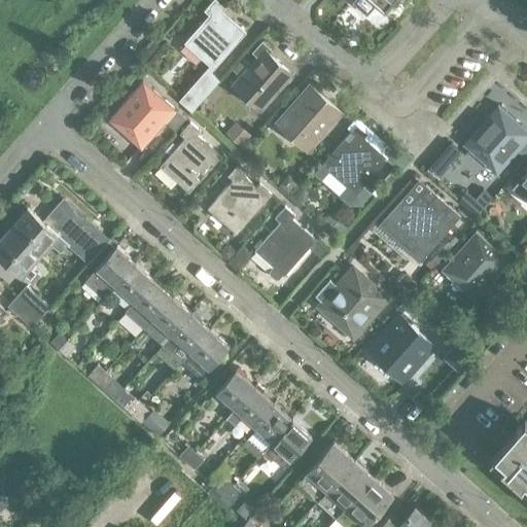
[(225,7),(219,1),(217,0),(213,0),(205,9),(210,13),(185,43),(209,65),(207,68),(179,100),(191,111),(220,79),(211,71),(221,59),(246,31),(222,10),(225,7)]
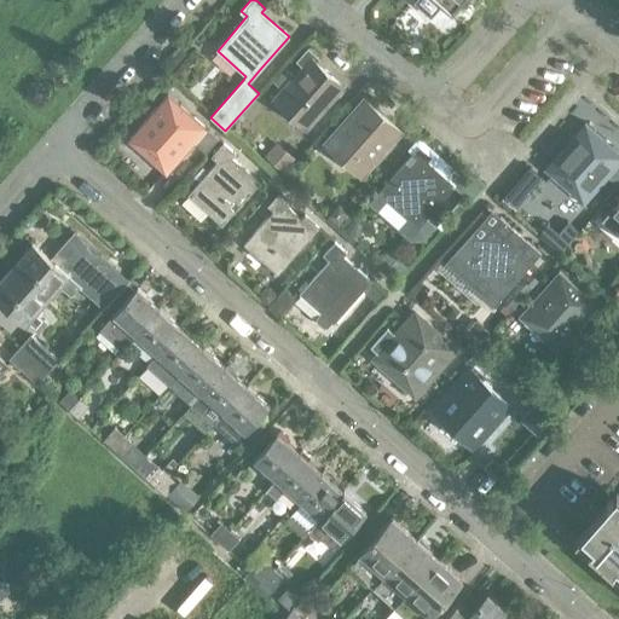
[(464,0),(416,0),(415,1),(431,16),(440,6),(451,16),(464,0)]
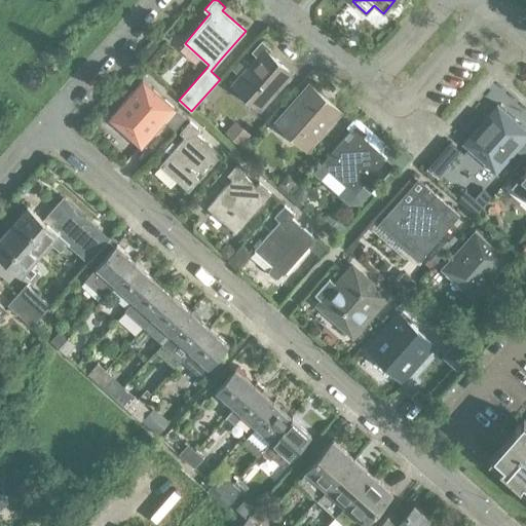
[(378,27),(373,28),(369,32),(376,38),(383,31),(378,27)]
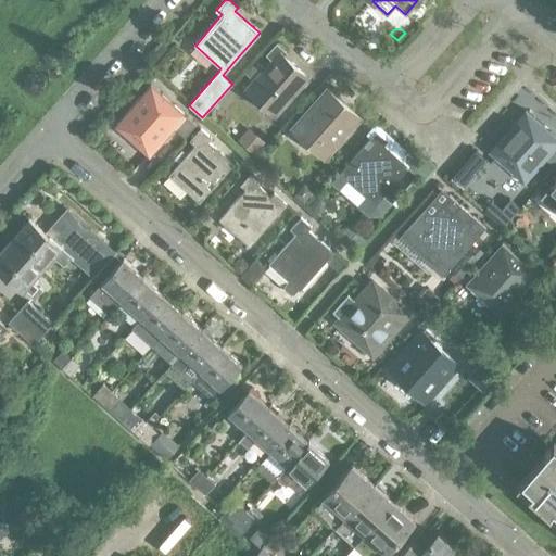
[(273,59),(265,66),(257,60),(245,74),(253,80),(244,90),(274,116),(310,77),(285,55),(288,52),(277,42),(267,53),(273,59)]
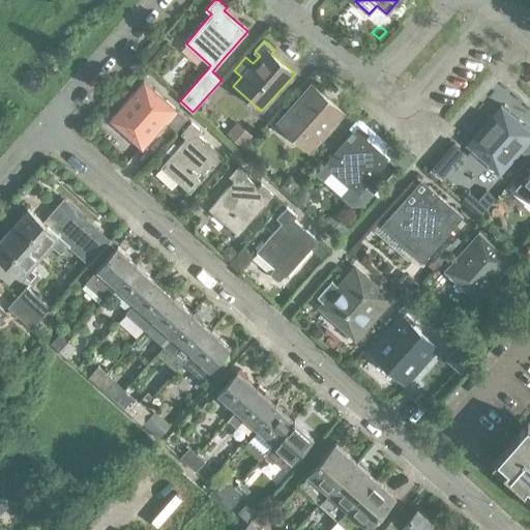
[(144,80),(135,90),(109,119),(142,149),(167,122),(176,130),(187,118),(144,80)]
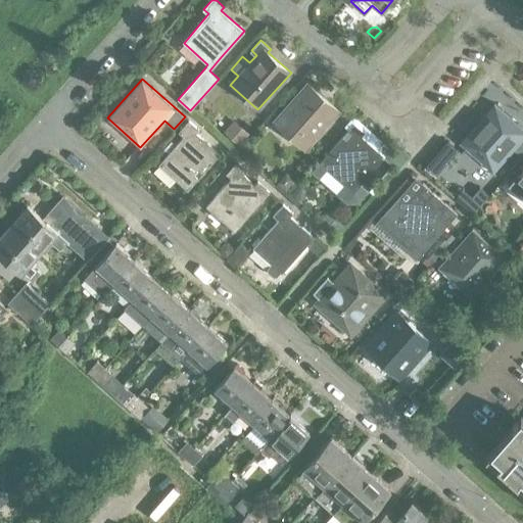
[(308,82),(298,93),(273,122),(306,151),(338,114),(315,94),(319,90),(308,82)]
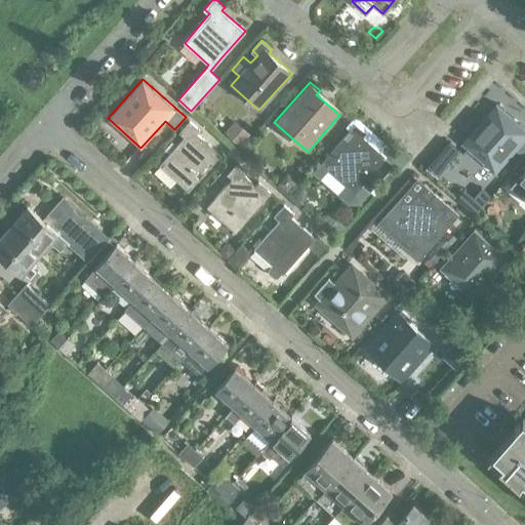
[(524,127),(497,104),(487,115),(461,144),(484,162),(478,169),(490,179),(495,172),(496,173),(524,139),(524,127)]
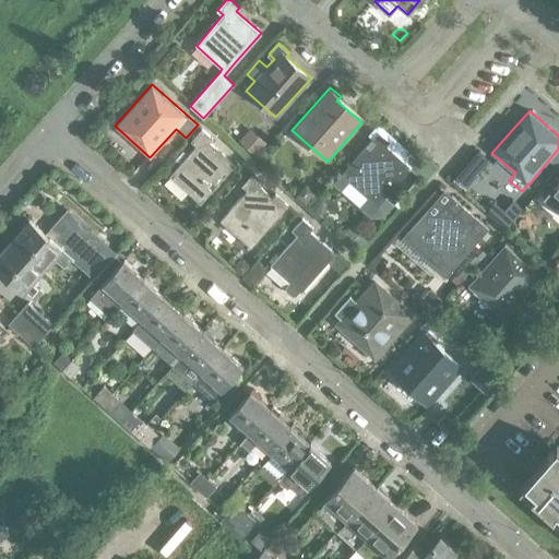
[(198,144),(178,166),(170,175),(200,202),(234,164),(210,142),(213,138),(202,129),(192,140),(198,144)]
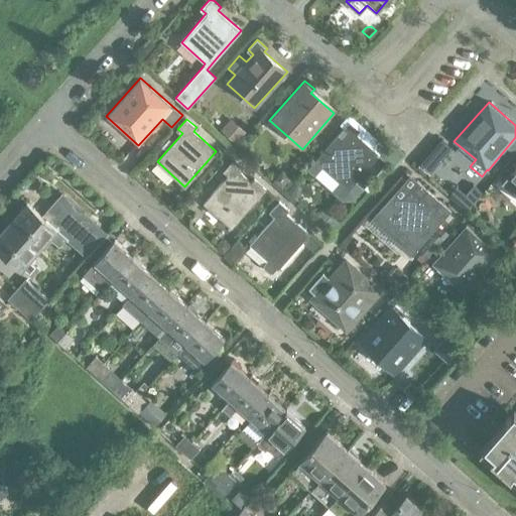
[(351,121),(341,132),(315,160),(349,189),(381,154),(358,134),(361,130),(351,121)]
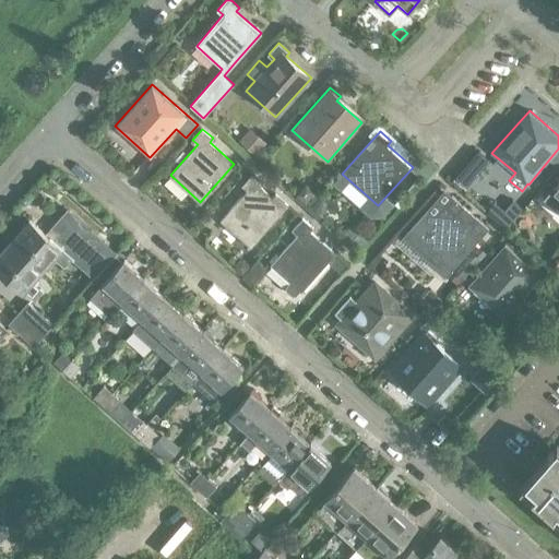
[(466,186),(489,159),(478,151),(455,176),(466,186)]
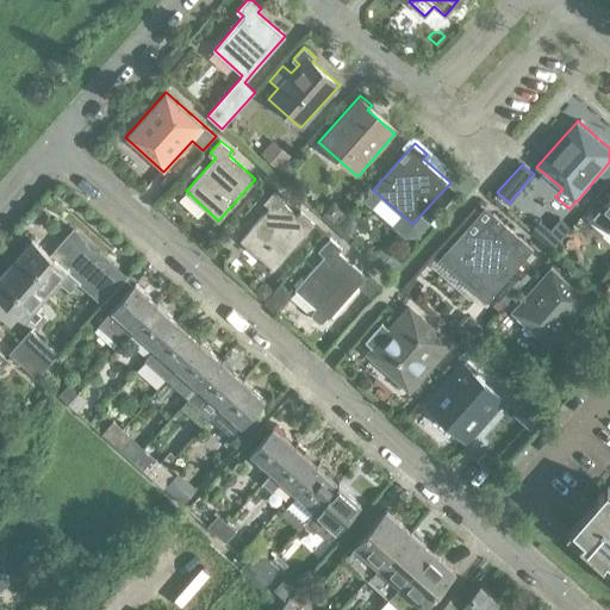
[(271,206),(249,230),(241,240),(273,269),(315,223),(300,211),(297,215),(284,204),(288,199),(277,190),(266,201),(271,206)]
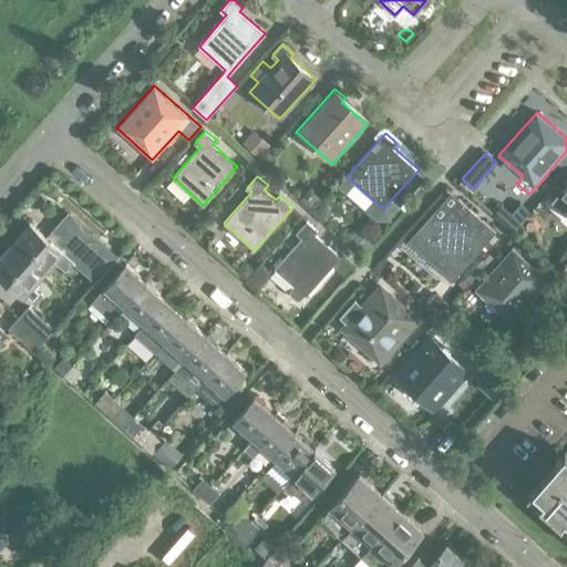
[(566,184),(552,202),(564,213),(566,208),(566,184)]
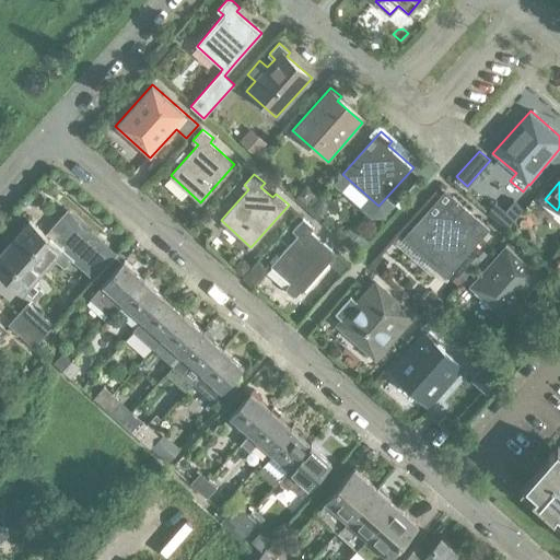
[(454,197),(443,209),(436,217),(428,209),(416,223),(429,234),(421,243),(440,260),(434,266),(447,278),(453,271),(461,261),(490,229),(454,197)]
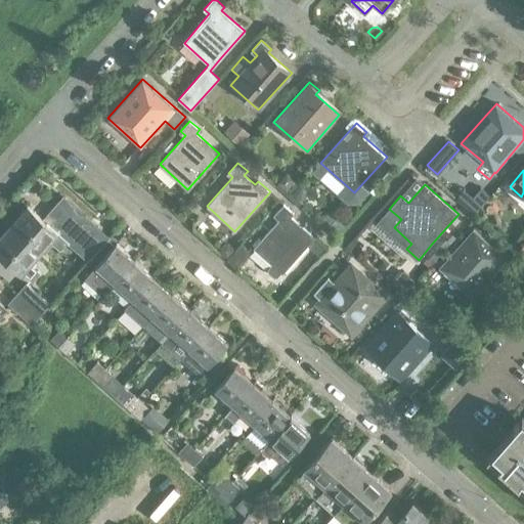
[(27,206),(9,226),(40,253),(49,242),(59,251),(67,244),(87,262),(108,237),(62,197),(42,220),(27,206)]
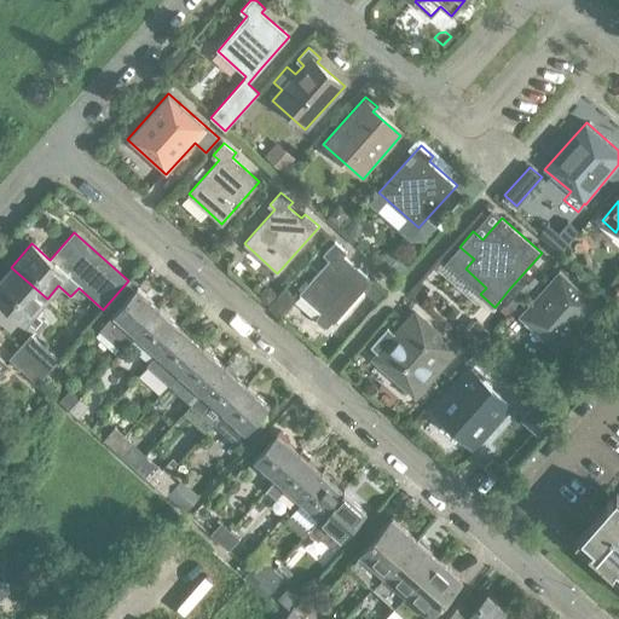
[(331,259),(310,283),(300,294),(334,323),(371,281),(345,256),(348,252),(336,241),(324,254),(331,259)]
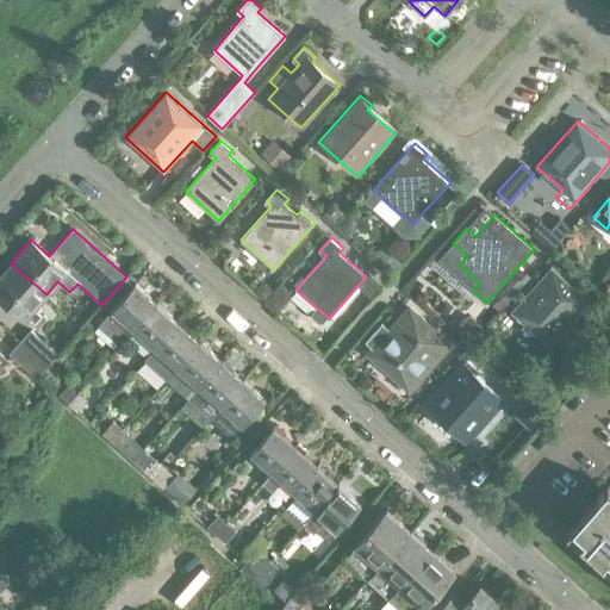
[(399,262),(396,251),(384,256),(387,266),(399,262)]
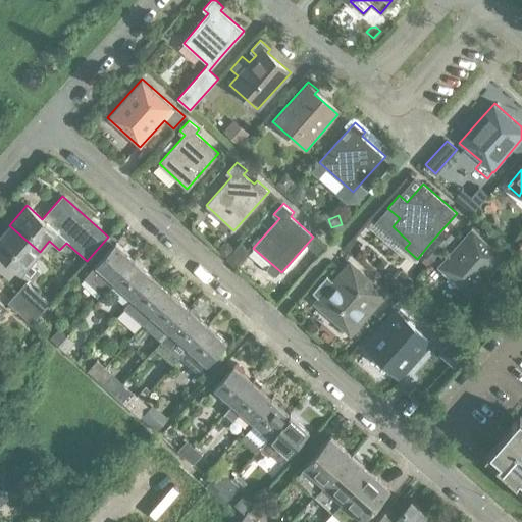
[(40,252),(9,225),(0,235),(0,252),(32,281),(40,272),(30,263),(40,252)]
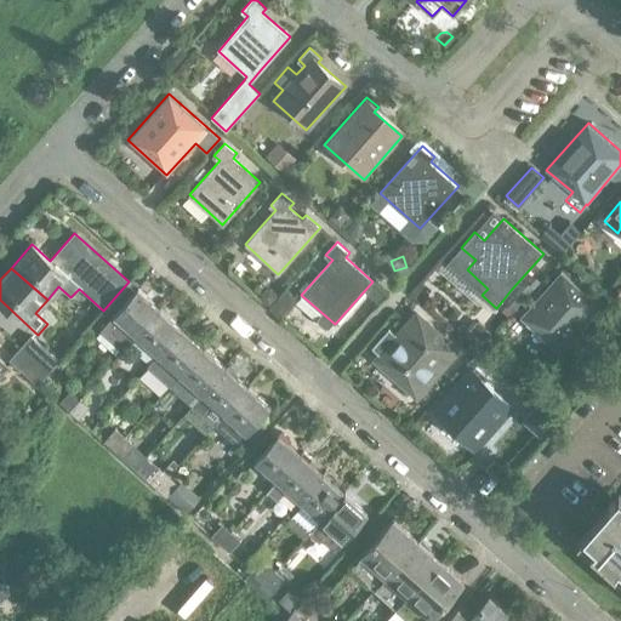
[(562,271),(551,284),(520,318),(560,353),(598,311),(570,286),(574,281),(562,271)]
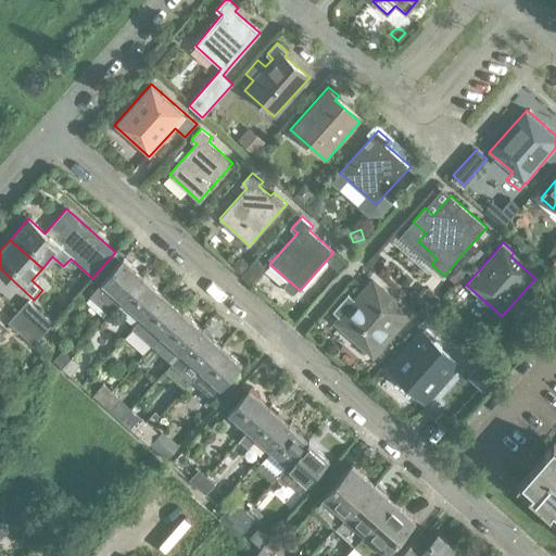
[(342,261),(336,255),(329,262),(337,268),(342,261)]
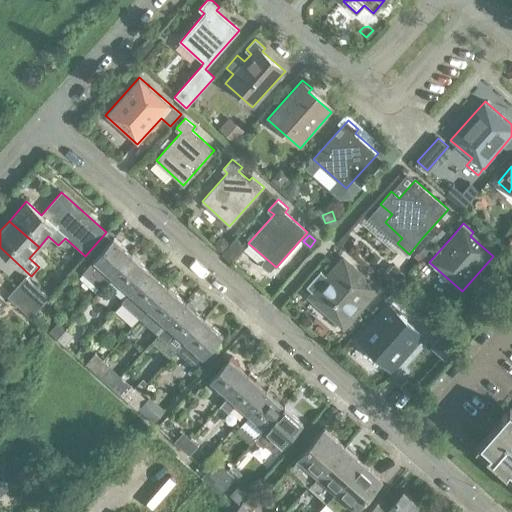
[(93,260),(94,260),(82,273),(101,289),(112,276),(132,254),(113,237),(93,260)]
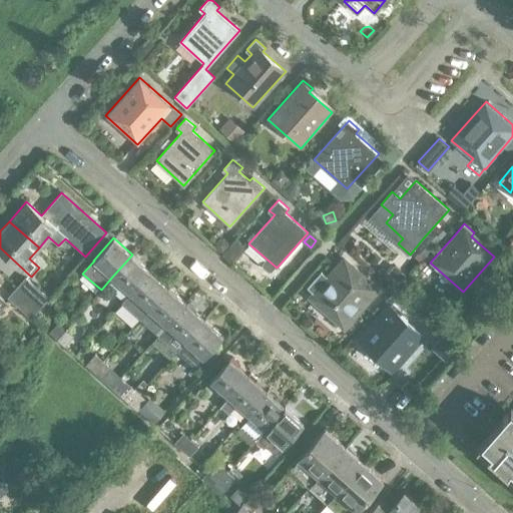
[(223,239),(219,239),(214,244),(222,251),(228,244),(223,239)]
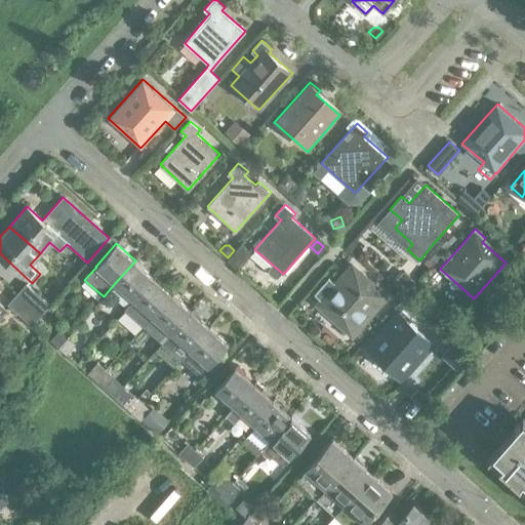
[(154,277),(135,260),(115,283),(133,299),(154,277)]
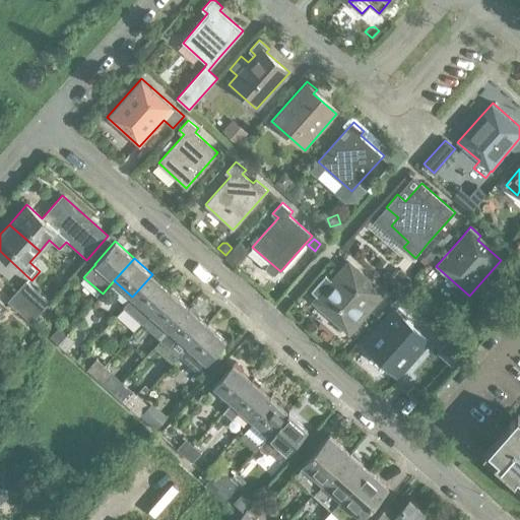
[(350,262),(340,273),(333,281),(326,275),(312,291),(319,298),(315,302),(348,332),(384,293),(350,262)]
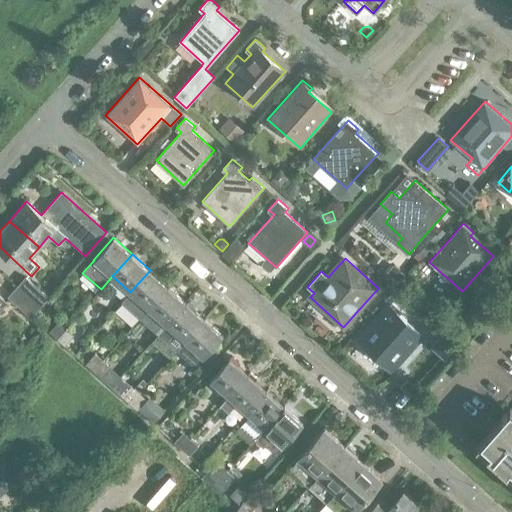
[(511,268),(511,267),(507,263),(501,270),(506,275),(511,268)]
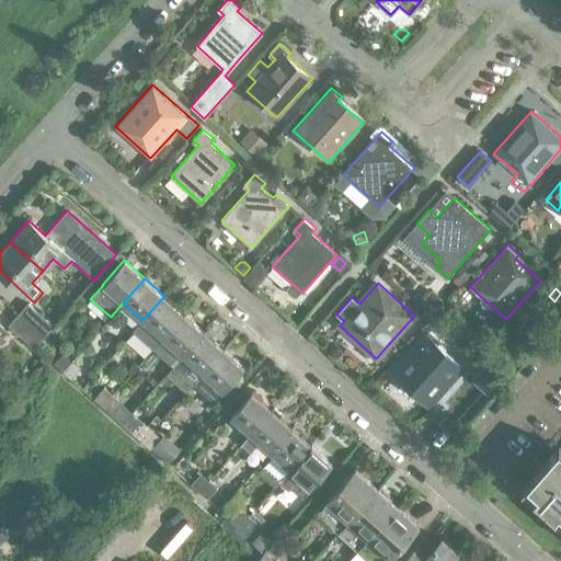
[(442,301),(434,294),(427,300),(420,295),(416,299),(414,301),(430,315),(442,301)]
